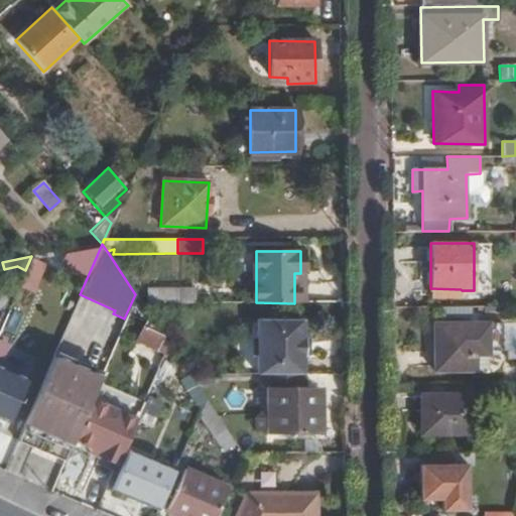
[(461,297),(462,290),(461,289),(430,288),(430,297),(461,297)]
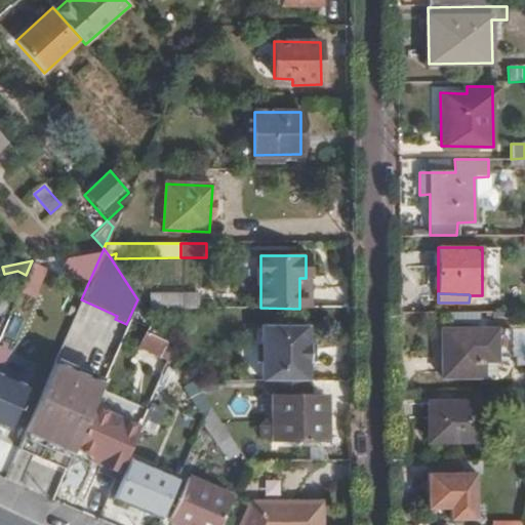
[(150,310),(197,309),(197,294),(150,294),(150,310)]
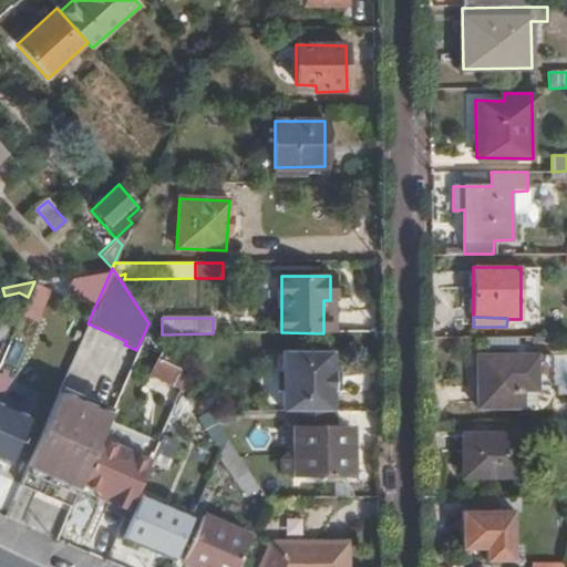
[(277,411),(326,411),(326,390),(329,390),(329,369),(326,370),(326,349),(276,347),(277,411)]
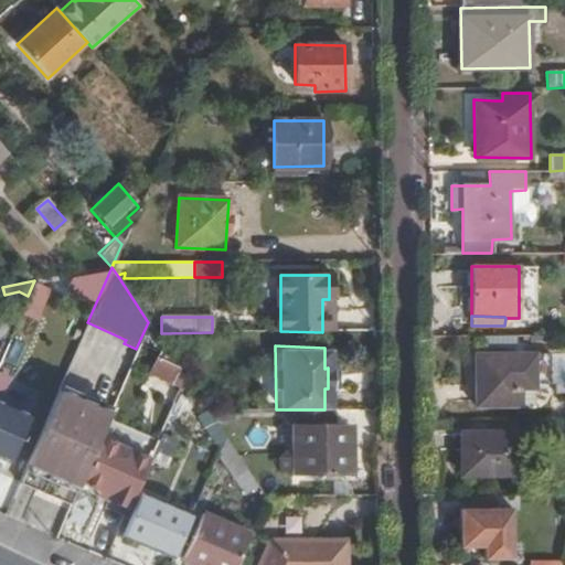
[(534,387),(533,353),(475,354),(475,406),(520,405),(519,391),(534,391),(534,387)]
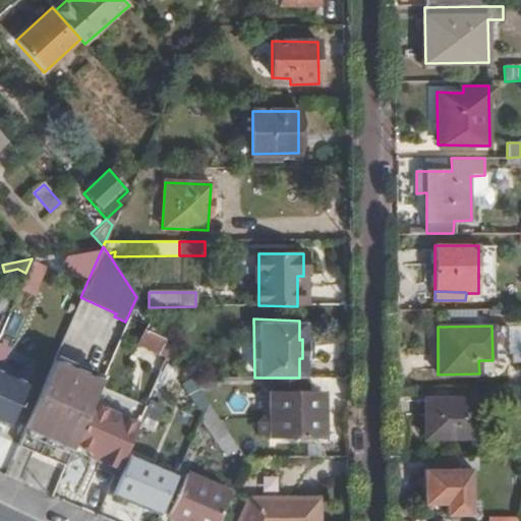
[(504,326),(491,326),(493,357),(504,356),(504,326)]
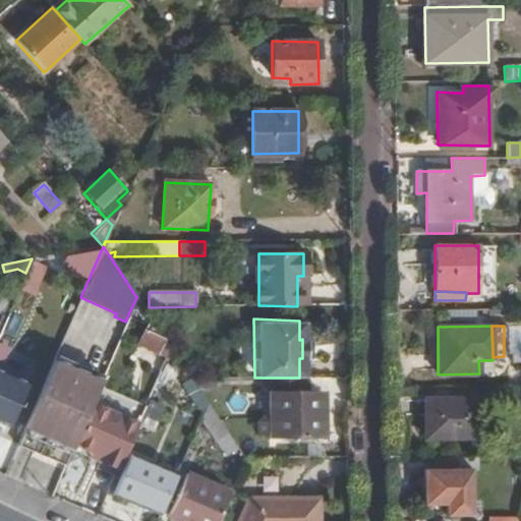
[(145,327),(137,343),(160,353),(168,337),(145,327)]
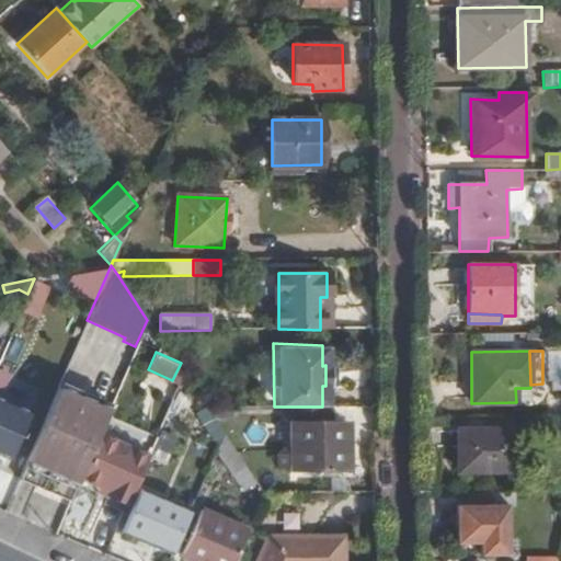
[(107,410),(58,387),(19,480),(68,501),(78,479),(98,433),(107,410)]
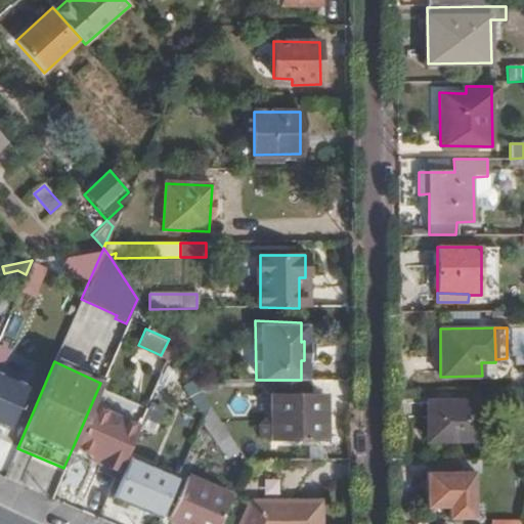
[(29,386),(0,373),(0,425),(8,429),(29,386)]
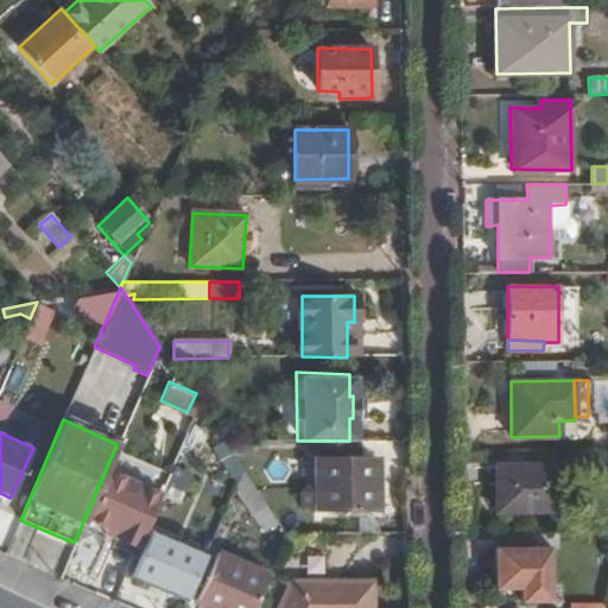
[(323,443),(323,460),(359,460),(359,444),(323,443)]
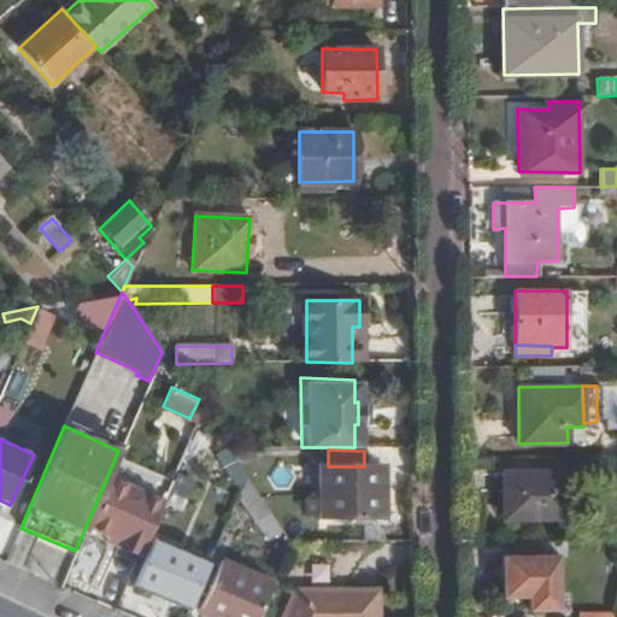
[(380,519),(380,466),(364,466),(317,466),(318,519),(380,519)]
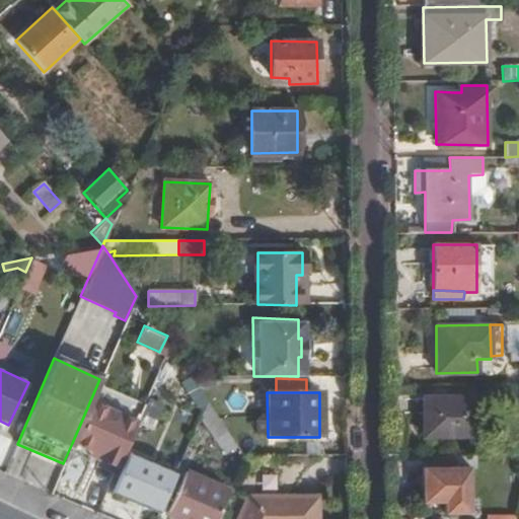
[(476,436),(476,397),(423,396),(423,436),(476,436)]
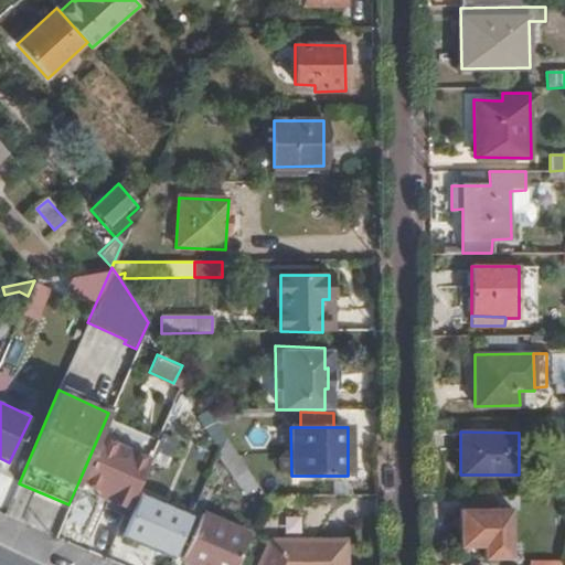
[(106,501),(127,510),(149,458),(98,436),(78,482),(99,491),(109,496),(106,501)]
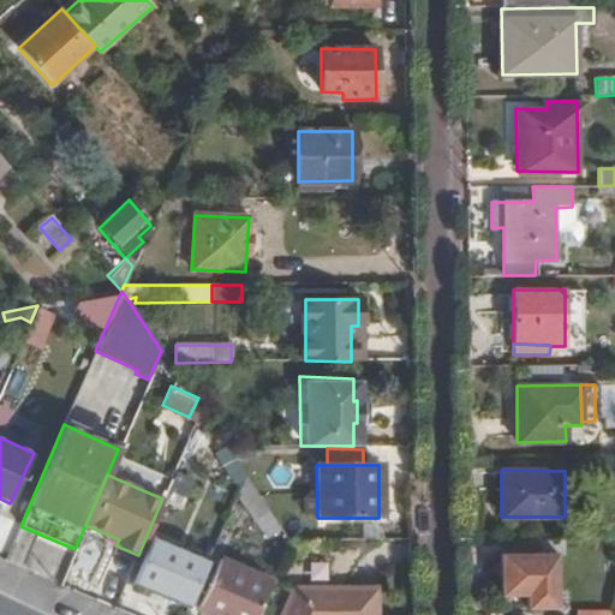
[(280,562),(288,543),(249,484),(239,489),(237,495),(280,562)]
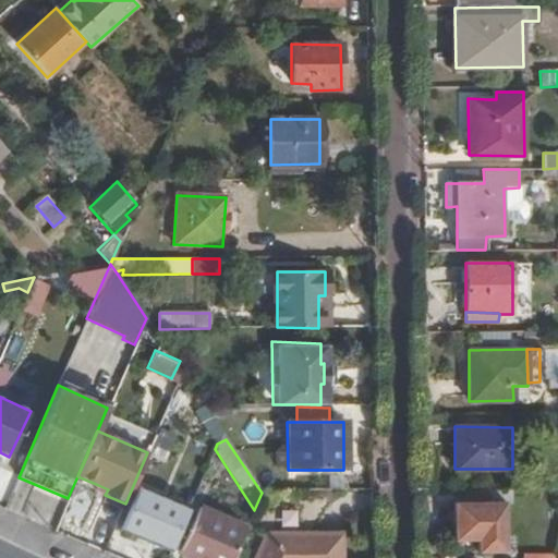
[(108,489),(98,485),(95,489),(105,495),(108,489)]
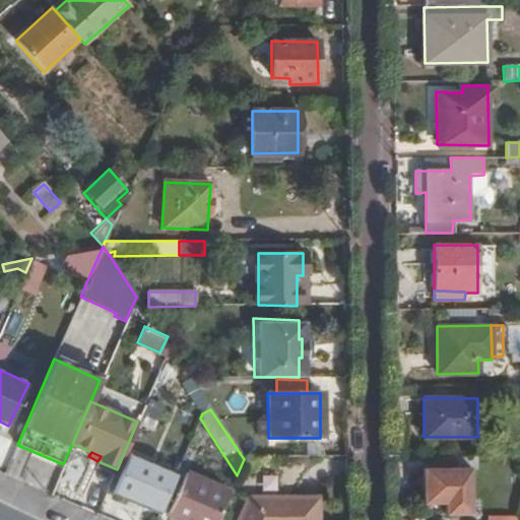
[(146,504),(160,510),(176,474),(129,455),(112,495),(143,509),(146,504)]
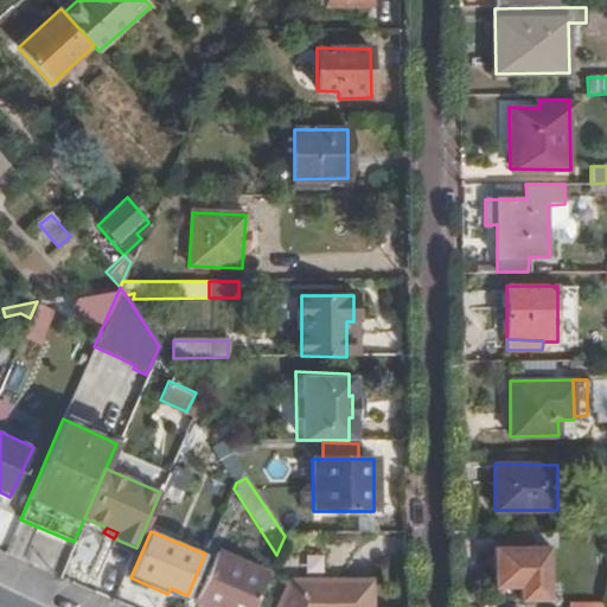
[(555,532),(523,534),(523,547),(492,547),(492,586),(518,586),(518,601),(547,600),(547,545),(555,545),(555,532)]
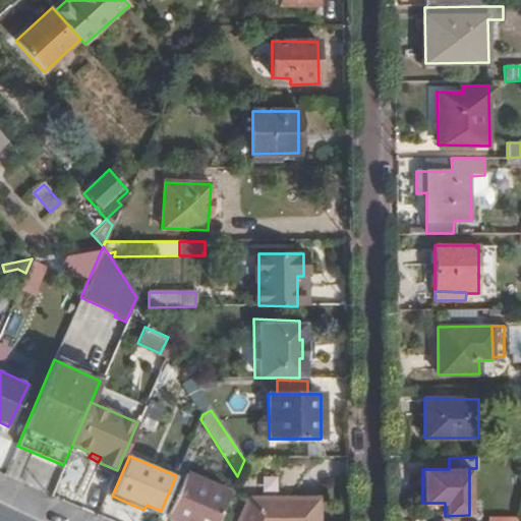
[(190,520),(217,520),(230,493),(184,472),(169,508),(192,518),(190,520)]
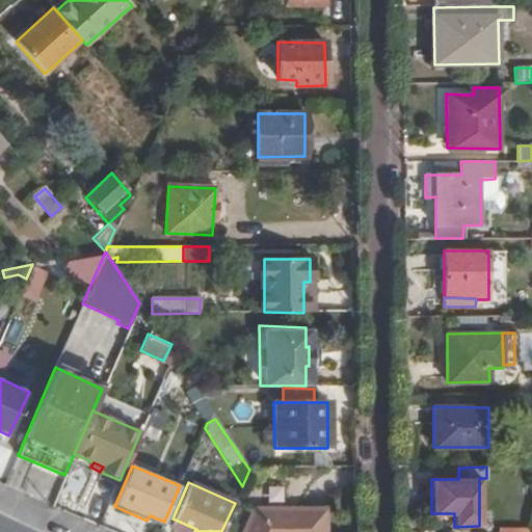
[(325,531),(326,509),(254,510),(242,531),(325,531)]
